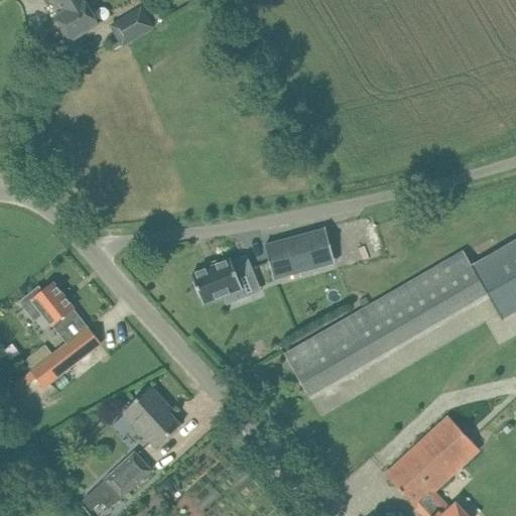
[(51,0),(60,13),(55,16),(71,41),(98,24),(84,1),(85,0),(51,0)]
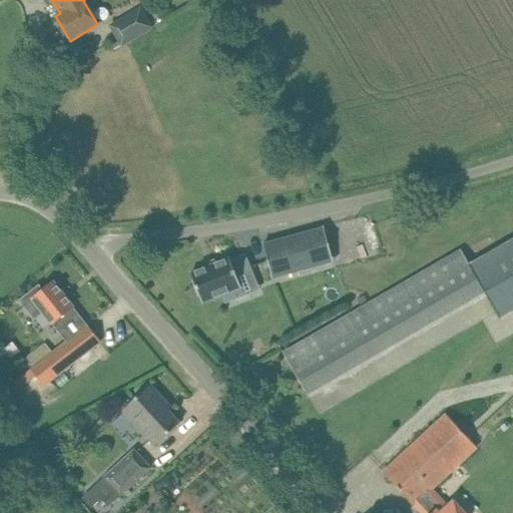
[(108,26),(121,48),(153,28),(139,6),(108,26)]
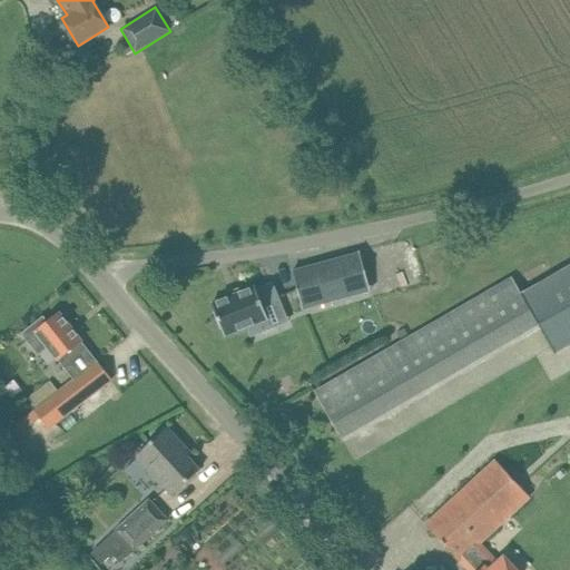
[(337,300),(335,291),(367,282),(360,253),(292,271),(303,310),(337,300)]
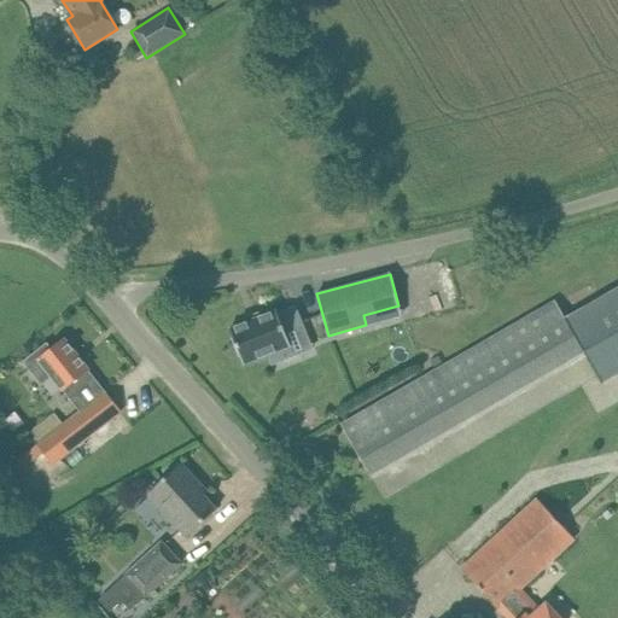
[(617,279),(564,304),(566,310),(343,408),(377,485),(389,481),(390,484),(517,429),(509,414),(500,418),(494,403),(596,357),(606,380),(617,374),(617,279)]
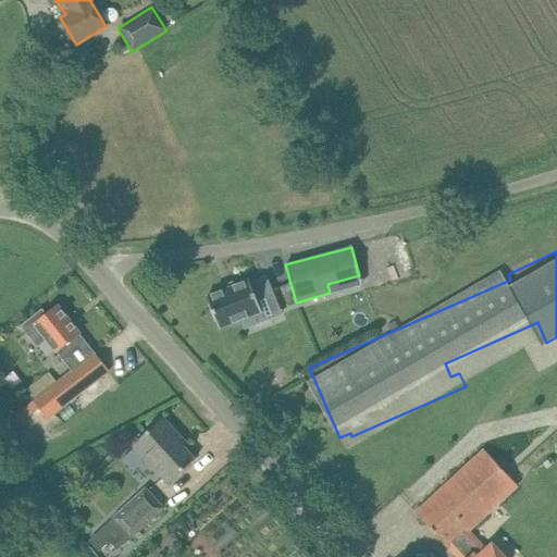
[(221,291),(207,297),(220,329),(240,320),(242,320),(245,329),(265,320),(263,316),(257,299),(273,293),(267,276),(251,283),(250,283),(250,282),(249,280),(235,285),(233,281),(219,287),(221,291)]
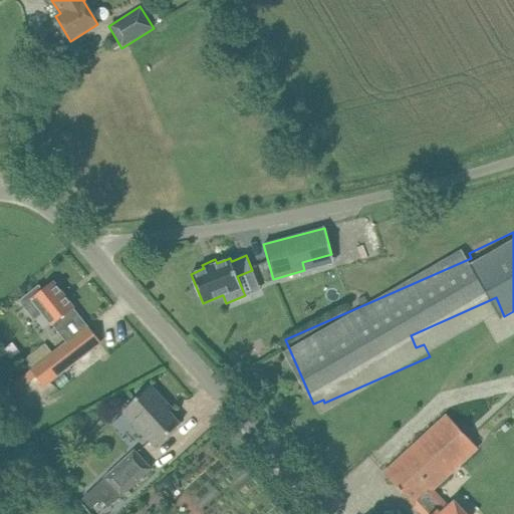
[(34,375),(43,388),(100,342),(53,283),(42,292),(38,287),(20,301),(34,319),(42,312),(66,343),(21,379),(25,383),(34,375)]
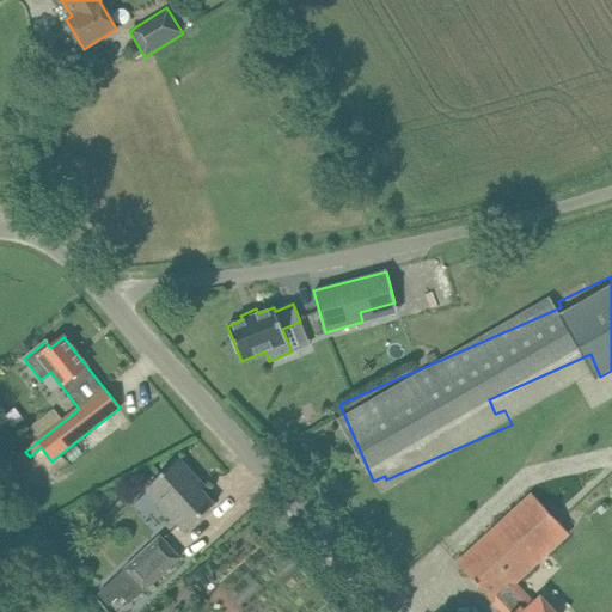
[(179,459),(147,489),(187,531),(215,503),(214,502),(213,503),(201,490),(206,487),(204,485),(203,485),(179,459)]
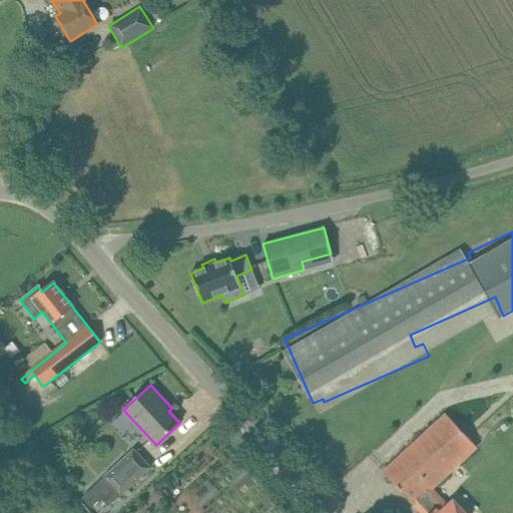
[(443,416),(383,472),(420,512),(466,512),(454,500),(447,506),(432,489),(475,450),(443,416)]
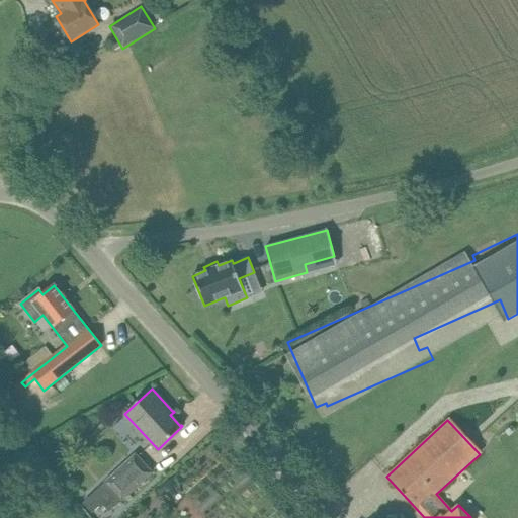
[(135,452),(103,482),(121,502),(153,471),(135,452)]
